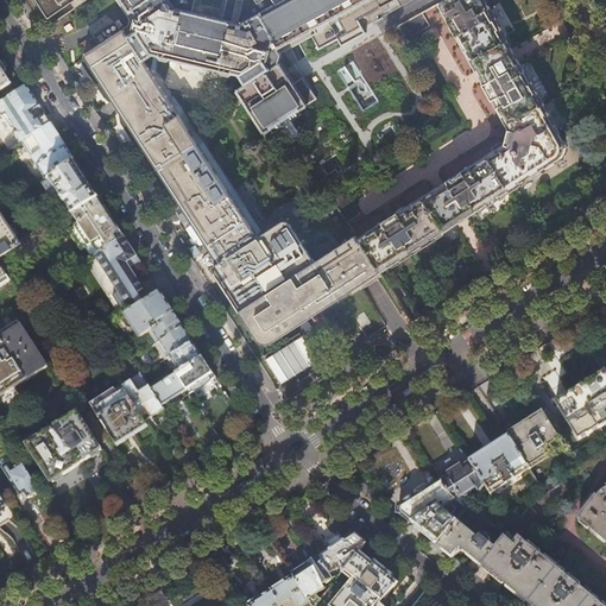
[(374,14),(399,0),(38,0),(48,14),(69,0),(73,6),(80,0),(115,0),(126,14),(125,17),(122,25),(122,26),(82,52),(216,259),(213,262),(212,263),(212,265),(212,267),(222,284),(240,313),(251,328),(254,327),(257,330),(262,333),(266,334),(269,334),(272,333),(275,332),(277,334),(343,292),(359,282),(364,279),(371,275),(378,270),(354,234),(339,244),(333,235),(332,233),(328,231),(324,229),(321,229),(317,229),(304,238),(292,219),(289,216),(285,215),(281,216),(259,229),(150,57),(159,51),(238,70),(244,81),(235,86),(262,130),(304,102),(273,54),(265,58),(264,56),(264,51),(327,17),(342,43),(349,38),(364,30),(361,26),(377,18),(374,14)]
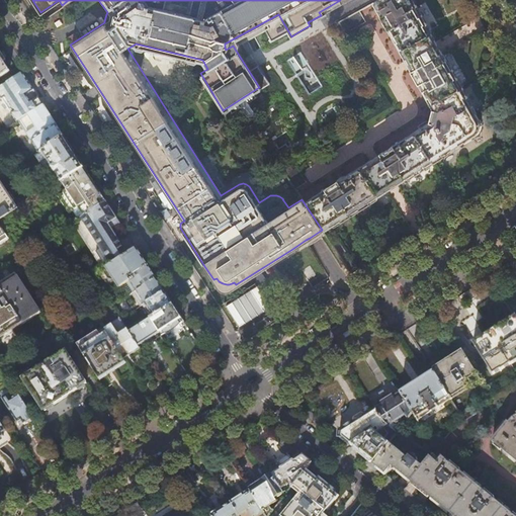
[(302,199),(322,230),(328,227),(331,224),(345,216),(376,195),(391,186),(412,173),(474,134),(475,133),(477,131),(478,127),(479,125),(479,122),(479,120),(478,119),(477,116),(442,54),(438,47),(434,38),(412,0),(373,0),(372,1),(431,108),(427,120),(302,199)]
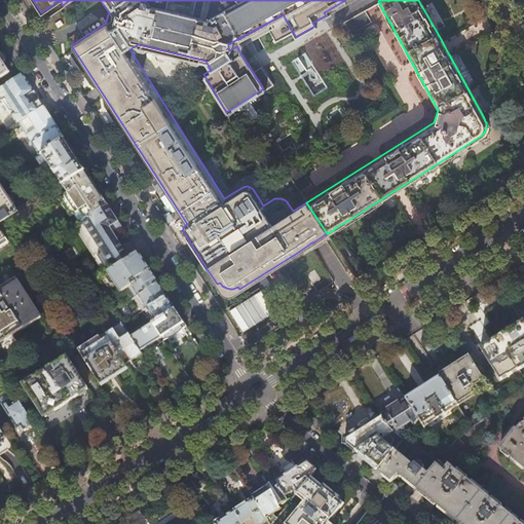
[(370,20),(364,8),(343,21),(349,32),(370,20)]
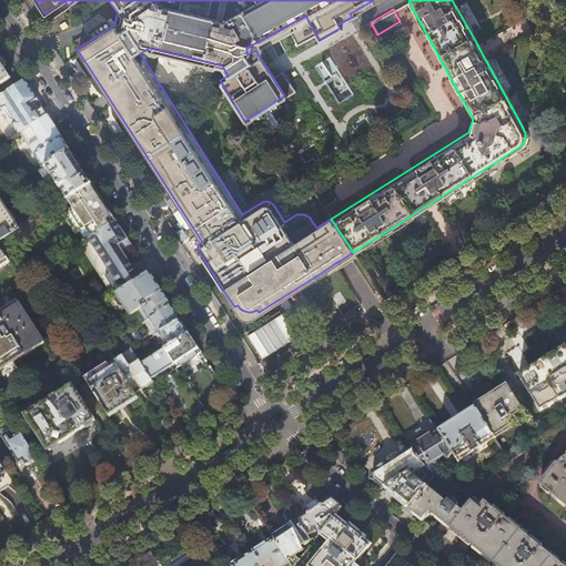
[(0,81),(9,76),(8,74),(0,62),(0,81)]
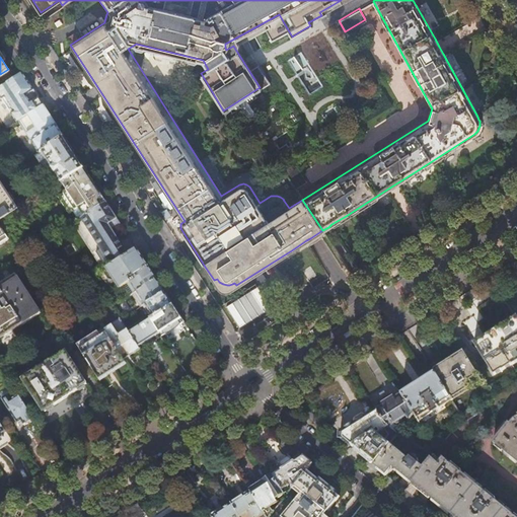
[(13,113),(17,119),(42,103),(39,98),(30,103),(25,95),(32,90),(20,71),(0,84),(0,89),(8,102),(13,100),(18,108),(13,113)]
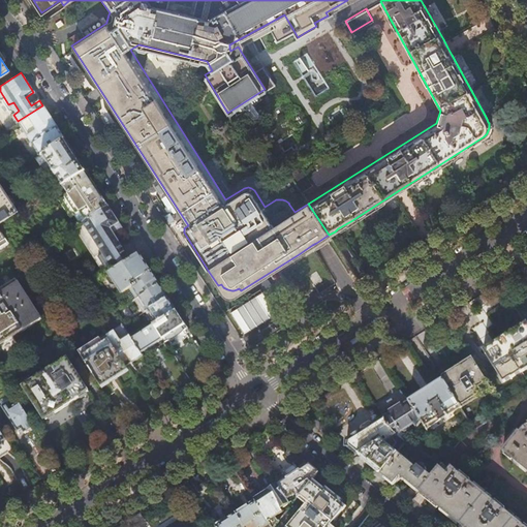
[(31,105),(39,100),(33,92),(26,97),(31,105)]
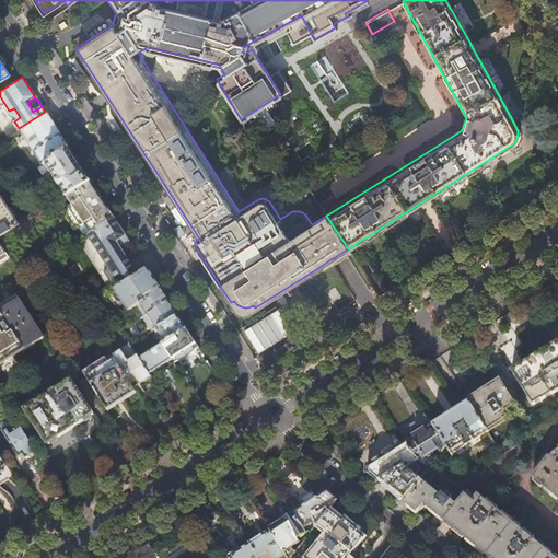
[(45,112),(19,128),(41,163),(43,162),(67,147),(45,112)]
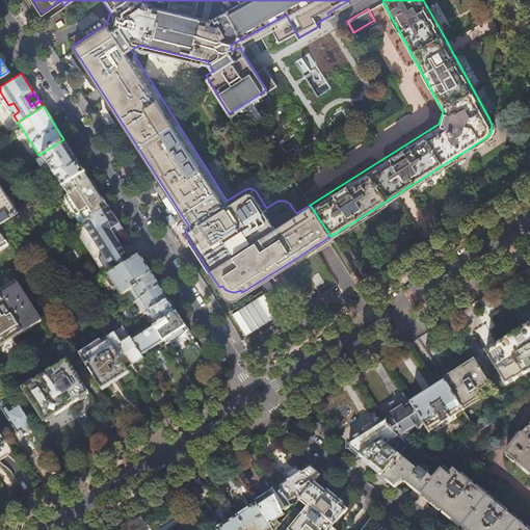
[(41,154),(38,155),(34,158),(40,164),(42,167),(45,165),(50,173),(52,171),(61,185),(84,170),(75,156),(63,139),(41,154)]
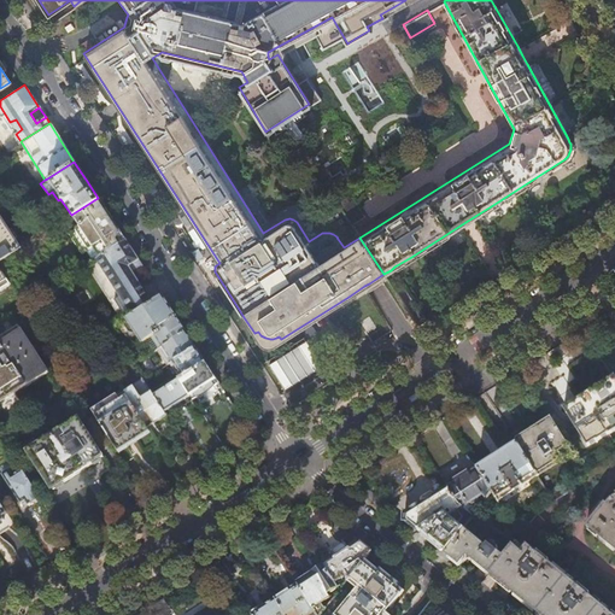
[(40,183),(13,200),(18,209),(46,191),(40,183)]
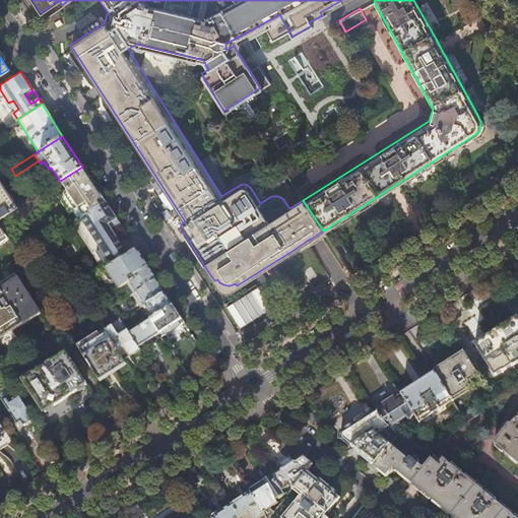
[(44,162),(41,164),(46,171),(49,169),(44,162)]
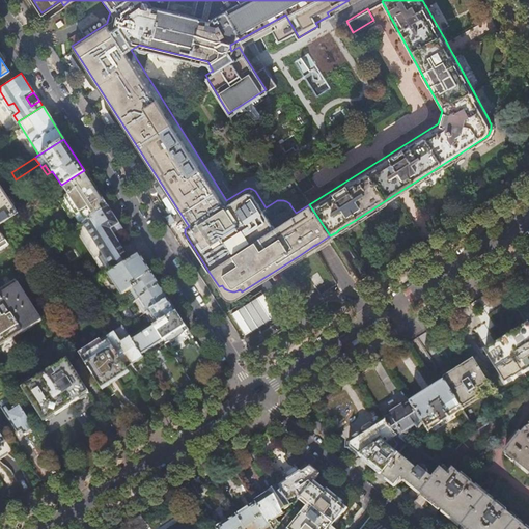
[(307,177),(299,165),(288,171),(301,191),(311,184),(307,177)]
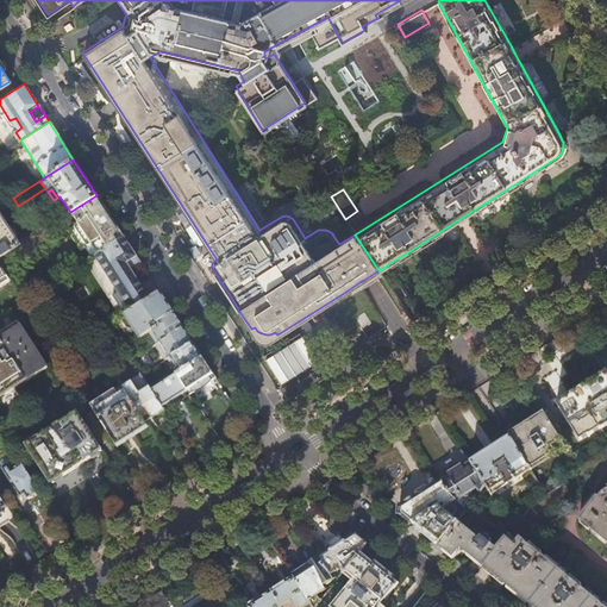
[(123,236),(97,195),(70,212),(70,213),(75,220),(73,221),(74,223),(66,229),(68,232),(54,242),(63,255),(76,245),(80,250),(83,246),(89,256),(94,254),(97,252),(123,236)]
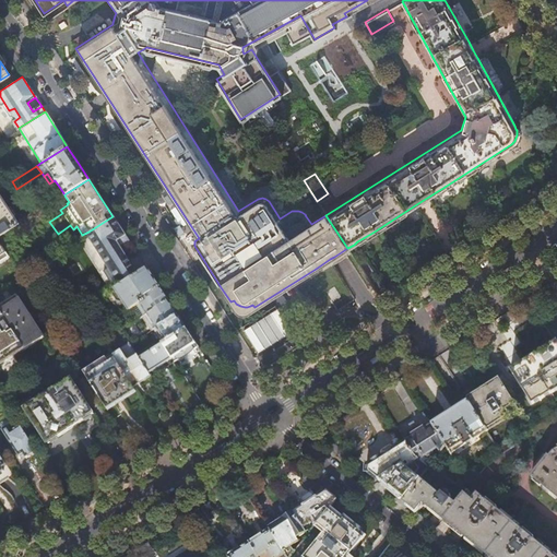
[(0,261),(8,257),(0,244),(0,236),(19,224),(0,193),(0,261)]
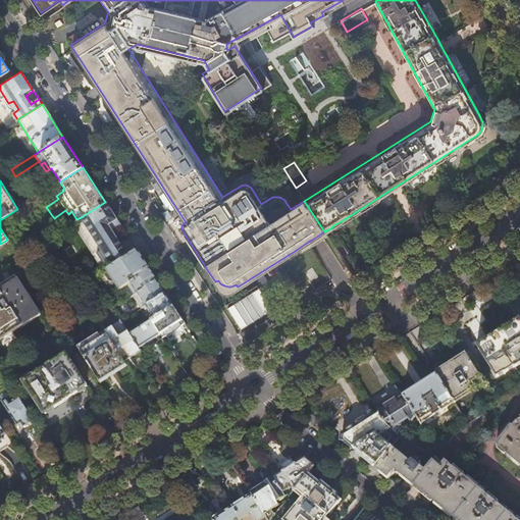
[(118,222),(105,202),(83,216),(81,217),(101,249),(97,252),(107,267),(127,254),(117,240),(110,228),(118,222)]
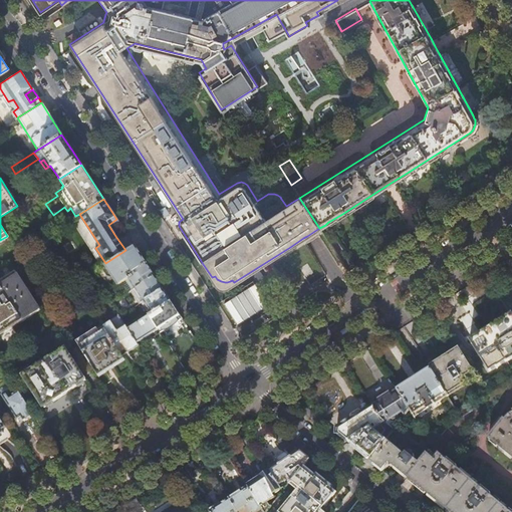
[(153,274),(134,245),(125,250),(105,263),(100,266),(107,277),(111,274),(116,283),(120,280),(126,290),(131,288),(153,274)]
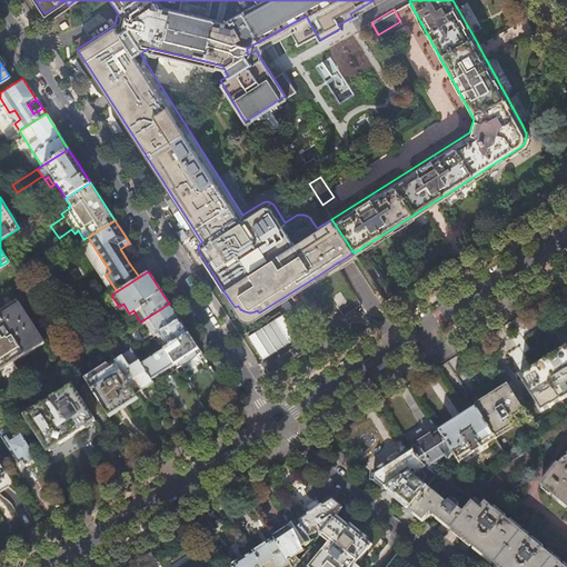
[(28,275),(20,280),(26,288),(33,284),(28,275)]
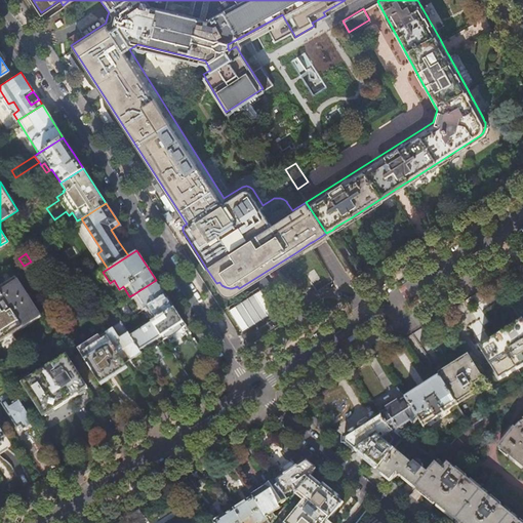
[(0,338),(39,314),(14,276),(0,285),(0,338)]
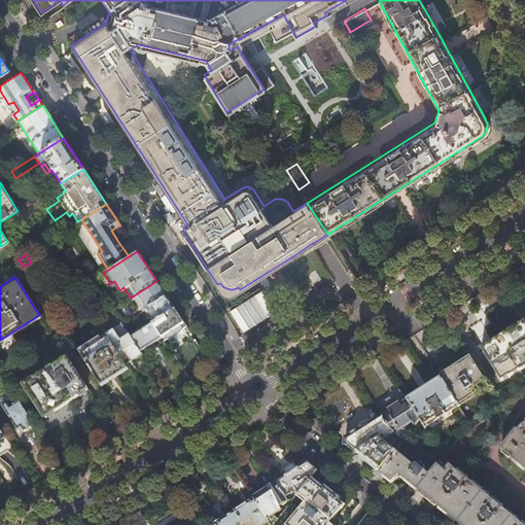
[(156,281),(134,295),(142,309),(165,294),(156,281)]
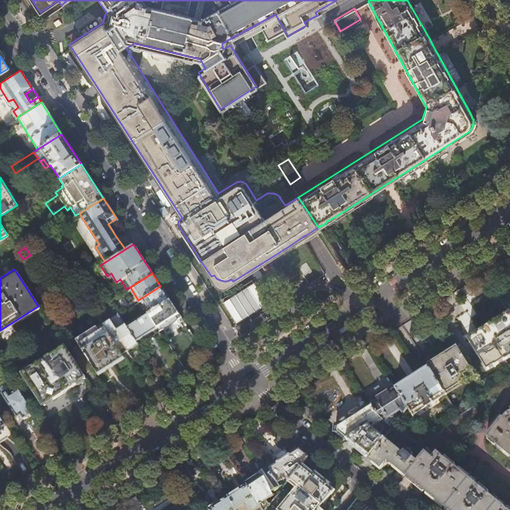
[(224,301),(237,322),(268,303),(255,282),(224,301)]
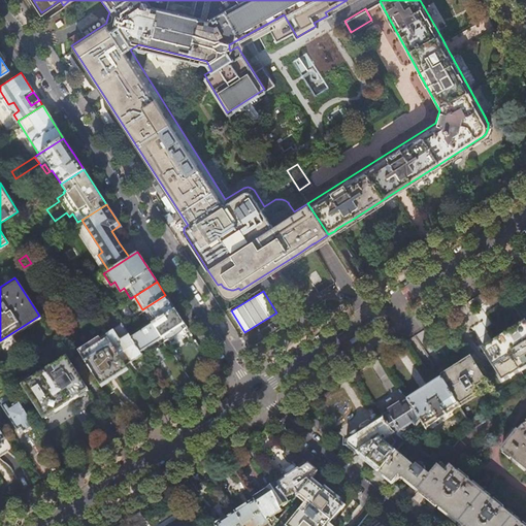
[(173,308),(165,295),(142,309),(149,318),(151,316),(154,321),(173,308)]
